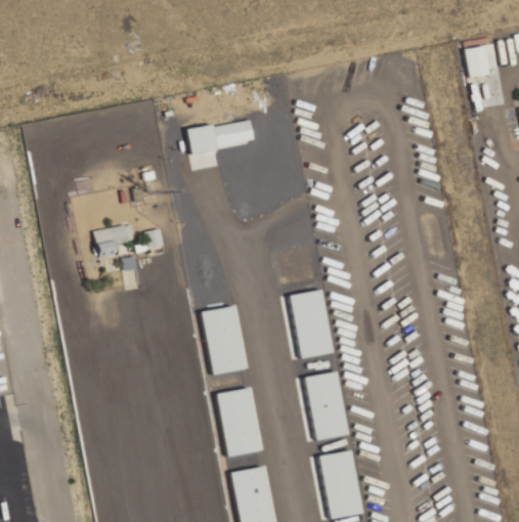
[(466,48),(469,77),(489,75),(486,46),(466,48)]
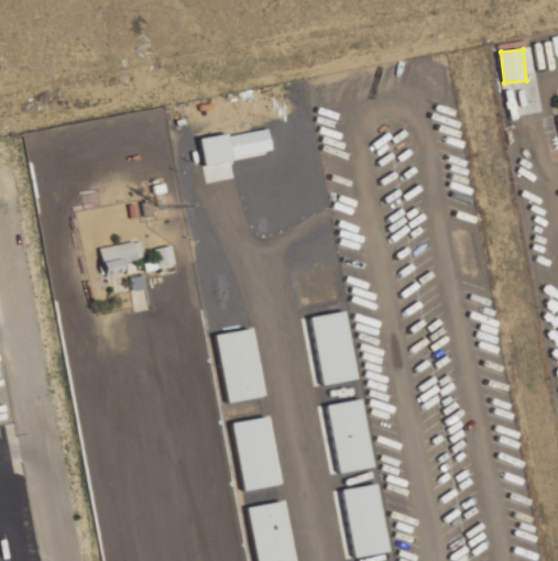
[(101,248),(142,239),(144,252),(105,261),(101,248)]
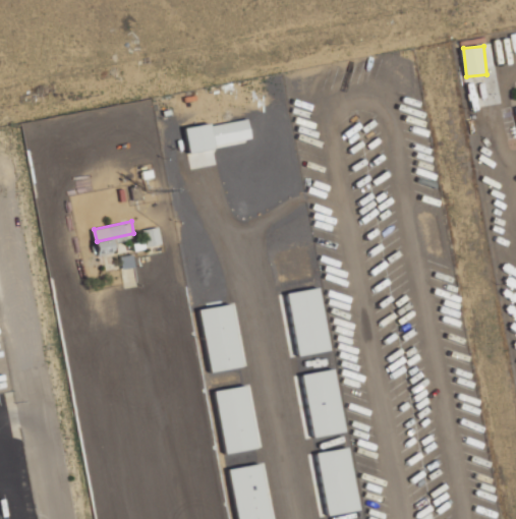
[(160,226),(165,248),(151,251),(146,229),(160,226)]
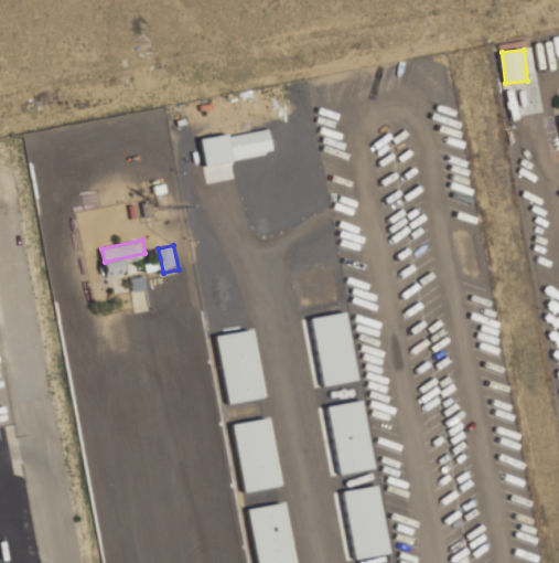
[(125,272),(107,275),(104,263),(121,258),(125,272)]
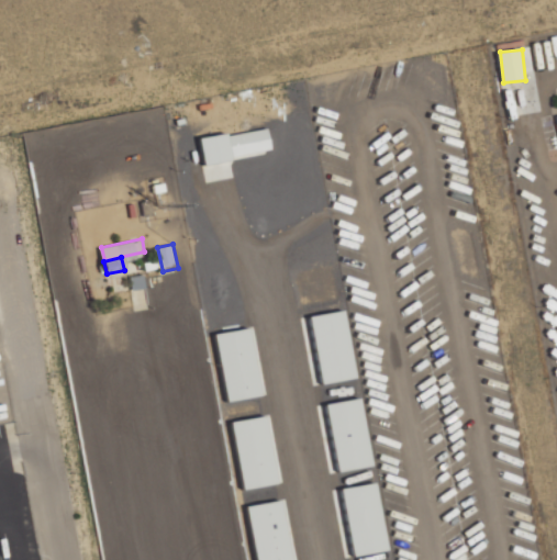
[(147,273),(152,306),(136,309),(132,276),(147,273)]
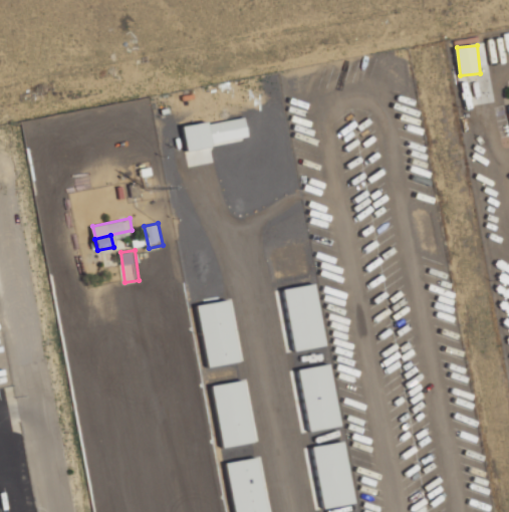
[(284,288),(317,283),(328,345),(295,350),(284,288)]
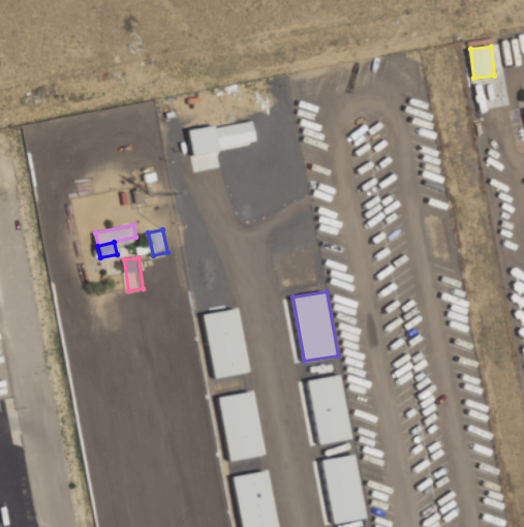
[(205,316),(239,310),(250,372),(217,378),(205,316)]
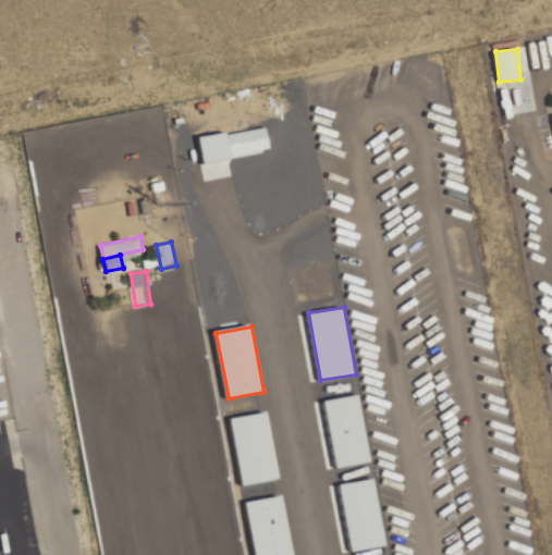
[(111,554),(76,361),(110,356),(145,554),(111,554)]
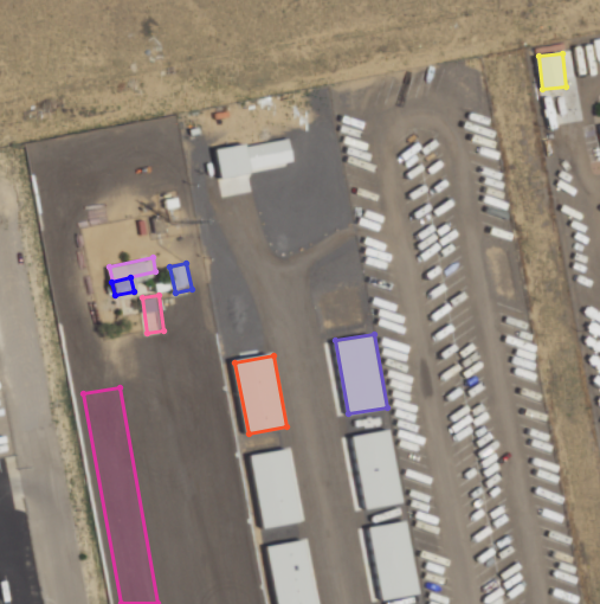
[(352,436),(391,429),(404,502),(365,509),(352,436)]
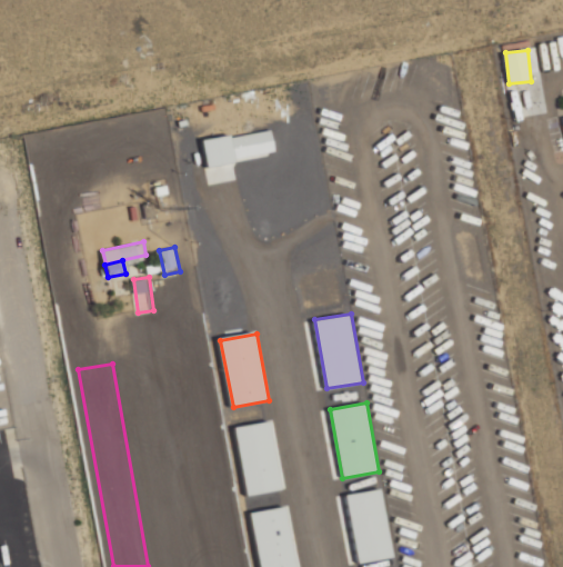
[(237,427),(270,421),(282,490),(249,496),(237,427)]
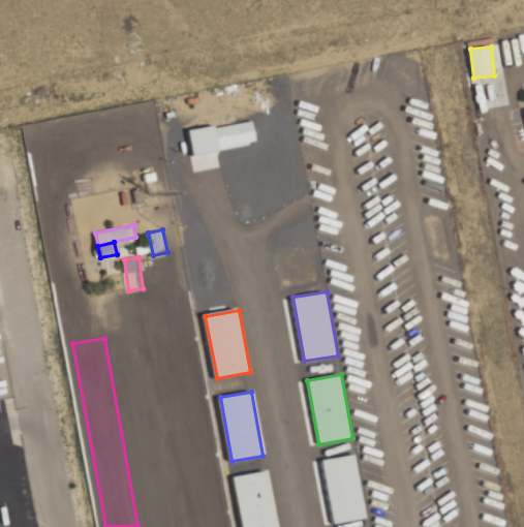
[(321,459),(355,454),(366,519),(333,525),(321,459)]
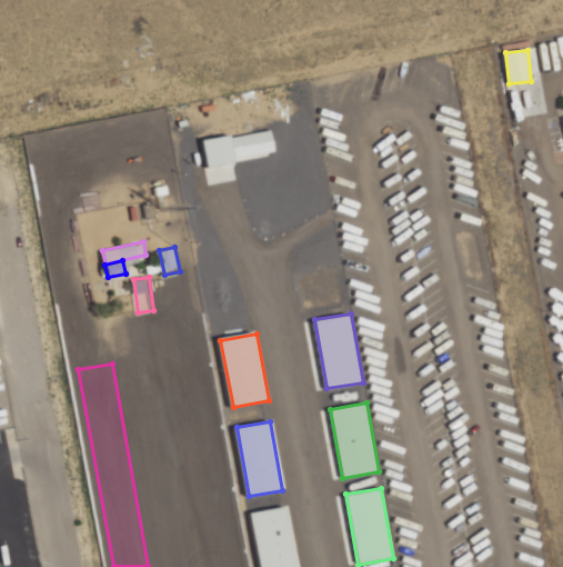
[(261,566),(251,513),(284,506),(295,566),(261,566)]
